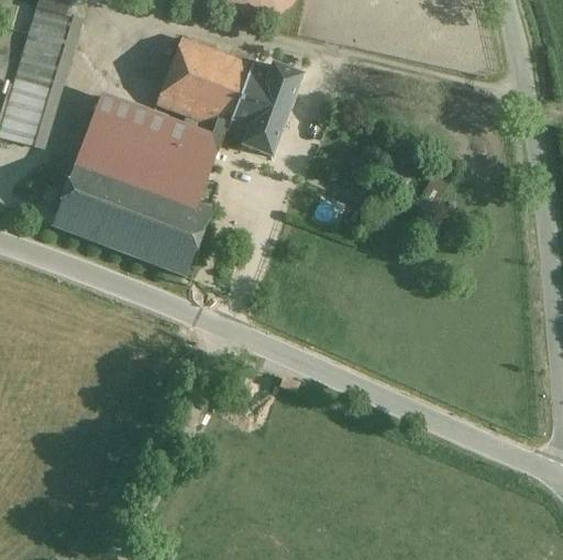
[(37,0),(36,7),(73,18),(74,18),(74,17),(78,0),(37,0)]
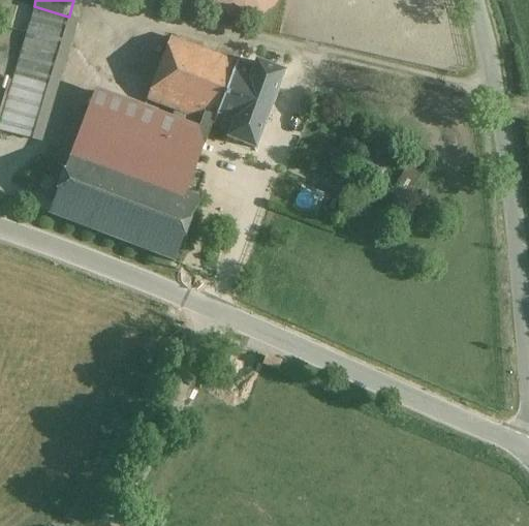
[(196,0),(197,8),(281,7),(280,0),(196,0)]
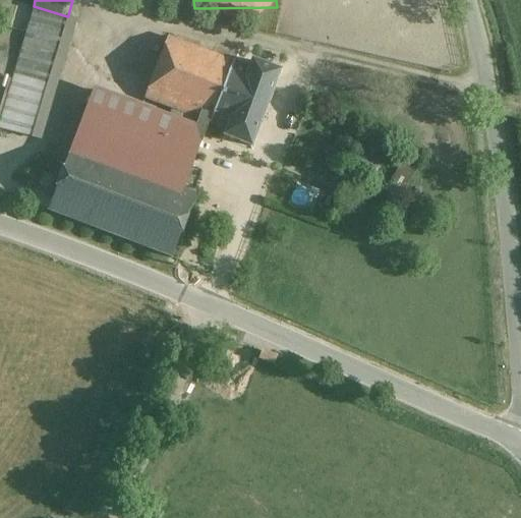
[(67,16),(34,6),(30,20),(63,31),(67,16)]
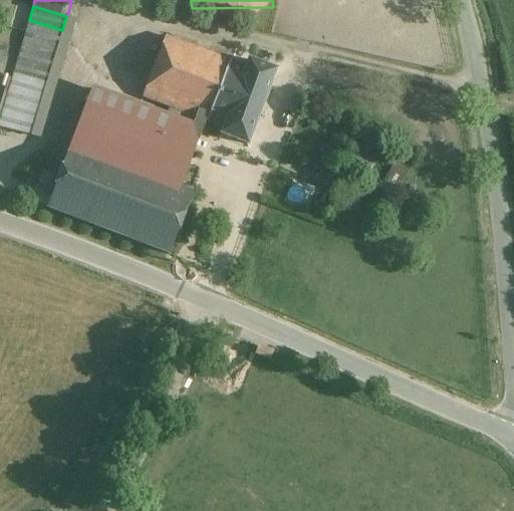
[(29,20),(0,120),(0,125),(32,135),(62,30),(29,20)]
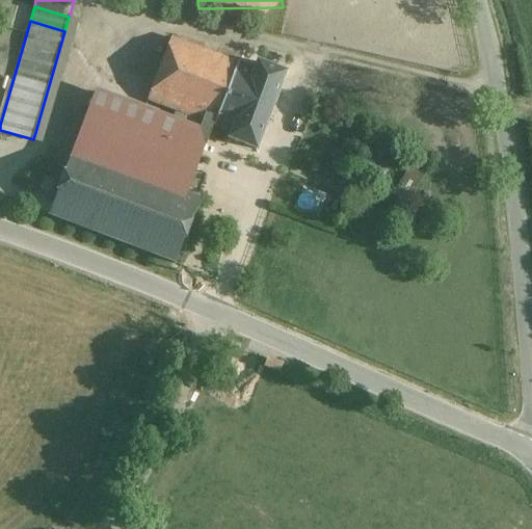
[(237,61),(171,36),(148,98),(176,109),(213,123),(237,61)]
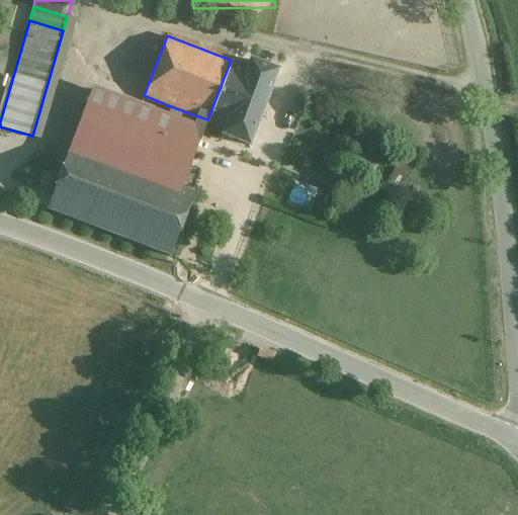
[(248,66),(231,60),(207,119),(225,126),(222,134),(249,144),(277,69),(250,59),(248,66)]
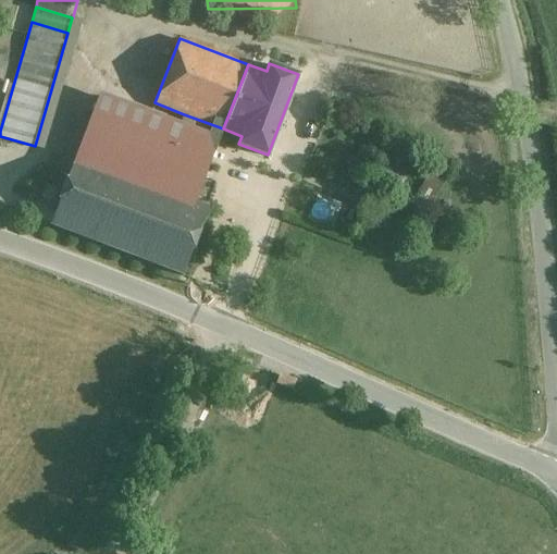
[(180,126),(98,96),(50,223),(183,273),(208,206),(195,201),(223,128),(184,114),(180,126)]
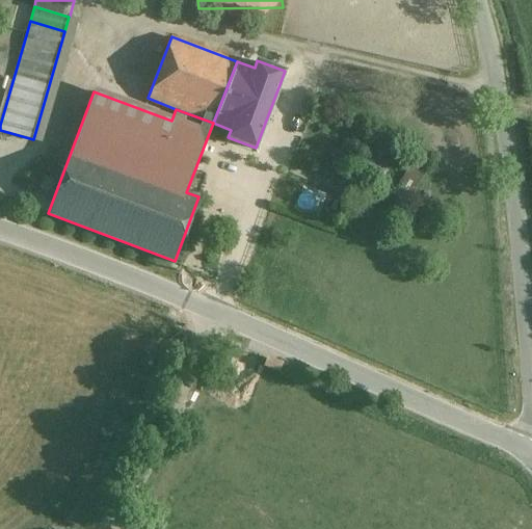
[(409,197),(430,159),(416,151),(394,189),(409,197)]
